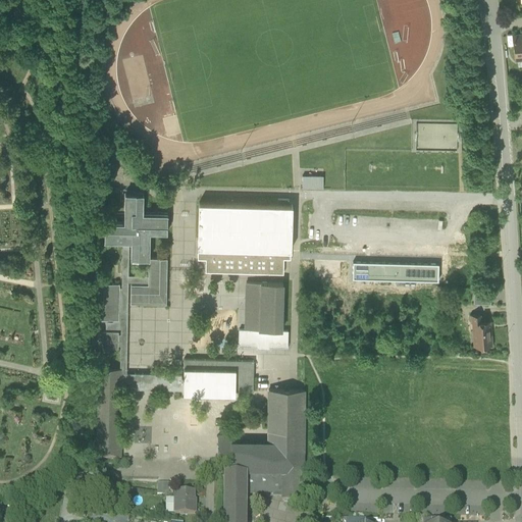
[(521,35),(513,36),(515,60),(521,59),(521,35)]
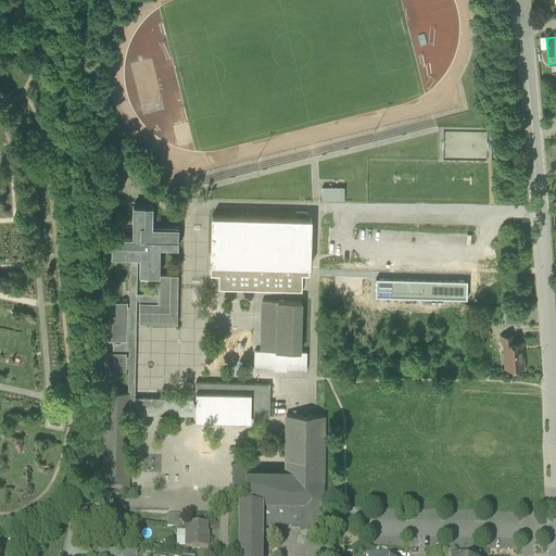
[(344,188),(323,188),(323,201),(344,201),(344,188)]
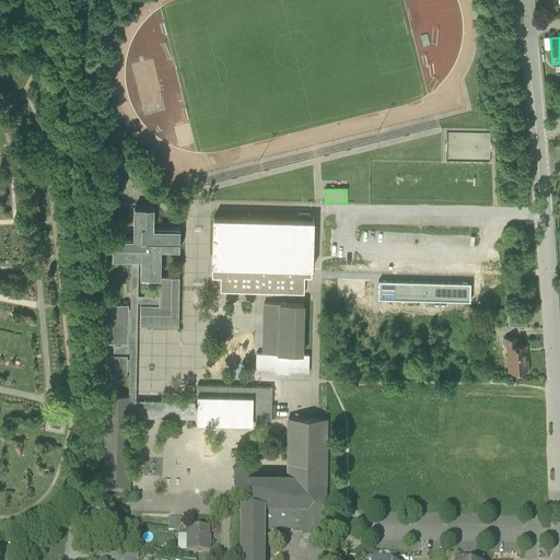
[(178,277),(161,277),(161,249),(179,249),(179,248),(179,230),(179,229),(153,229),(154,208),(153,208),(135,208),(135,207),(133,207),(133,238),(113,238),(113,240),(112,257),(112,258),(131,259),(131,260),(139,260),(139,259),(141,259),(140,278),(141,278),(141,277),(160,278),(159,295),(158,295),(158,303),(159,303),(159,305),(140,305),(140,306),(141,306),(140,324),(140,325),(167,326),(167,325),(178,325),(178,296),(179,296),(179,277),(178,277)]
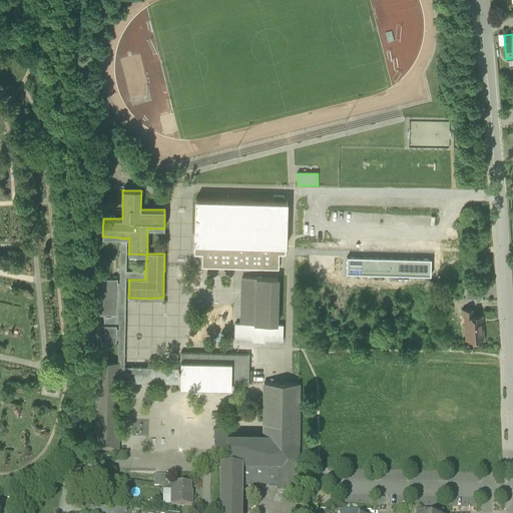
[(258,269),(279,269),(279,254),(286,254),(286,245),(288,201),(285,201),(274,201),(265,201),(195,199),(194,243),(194,254),(202,254),(202,267),(258,269)]
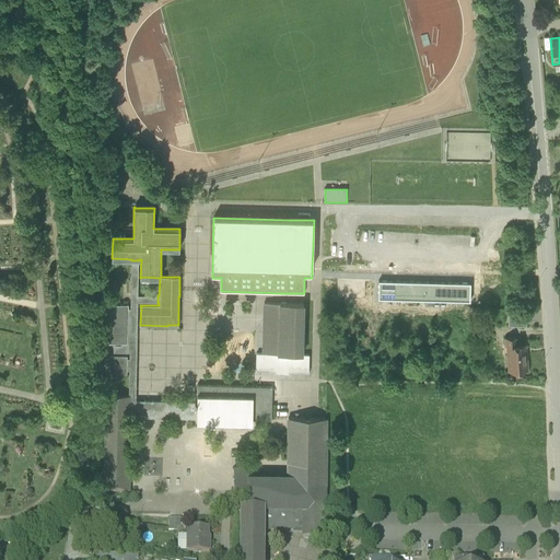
[(129,371),(129,395),(129,400),(136,400),(138,303),(158,303),(158,295),(138,295),(139,260),(131,260),(130,308),(128,308),(127,331),(130,331),(130,346),(121,346),(121,345),(114,345),(114,352),(129,352),(130,359),(127,359),(127,371),(129,371)]
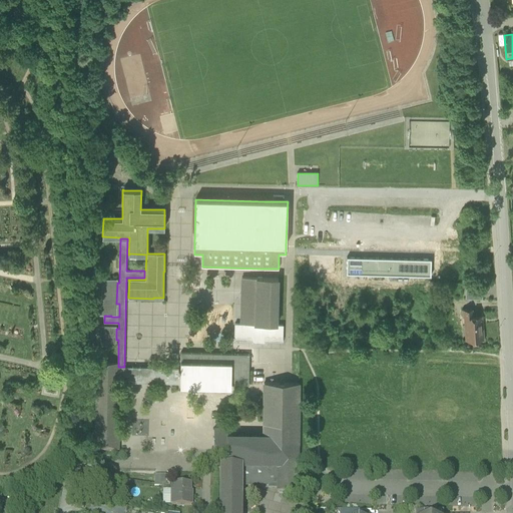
[(431,260),(347,257),(347,274),(431,276),(431,260)]
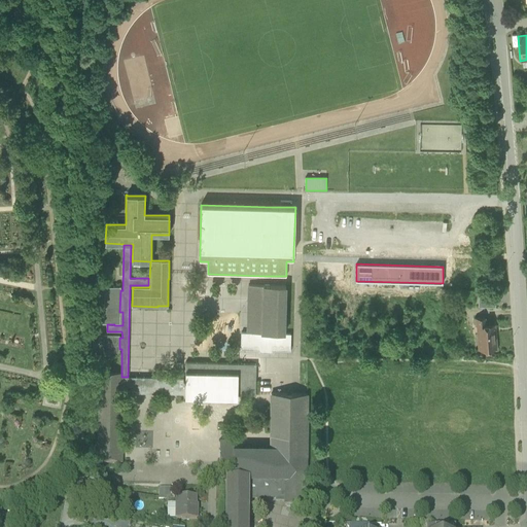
[(286,286),(264,285),(249,285),(247,332),(262,332),(284,334),(286,286)]
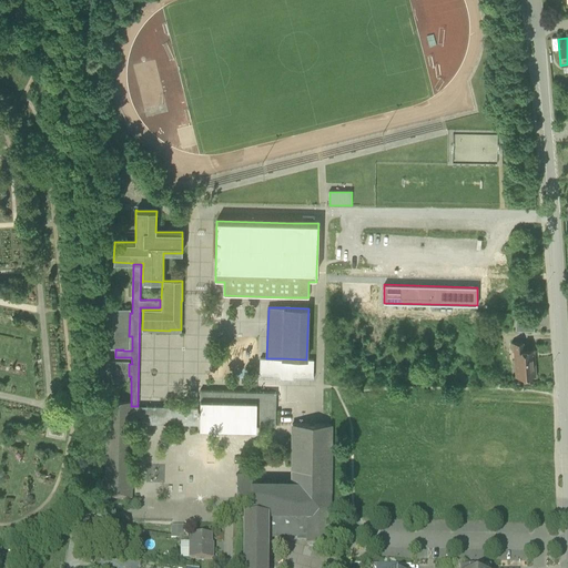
[(123,351),(132,351),(132,336),(129,336),(130,313),(130,310),(104,308),(104,310),(104,333),(104,347),(123,347),(123,350),(123,351)]
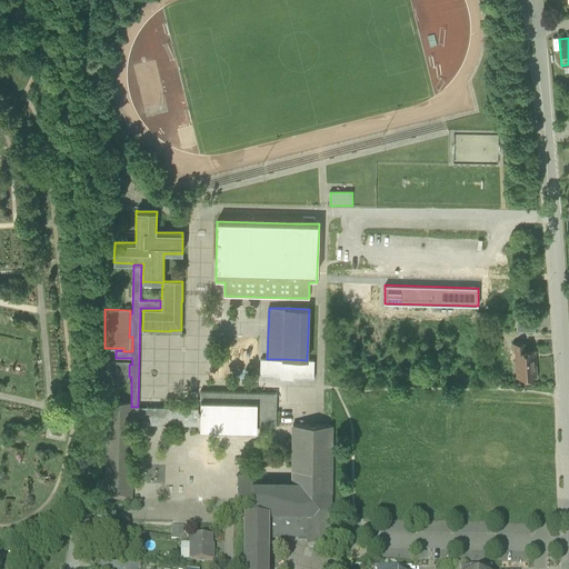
[(512,343),(513,351),(516,351),(525,350),(523,342),(512,343)]
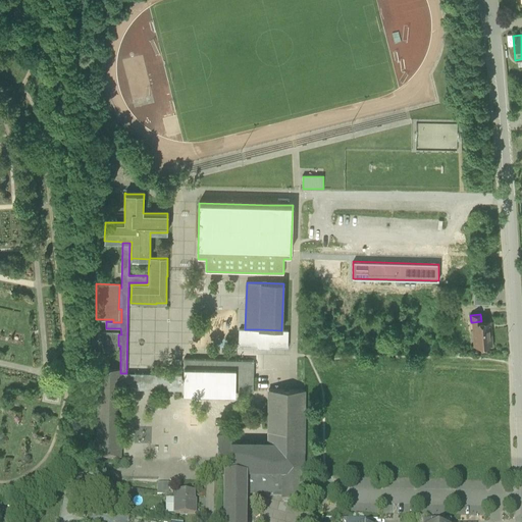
[(485,346),(485,347),(492,346),(491,340),(490,340),(489,325),(490,325),(490,320),(481,321),(473,322),(475,322),(475,331),(474,331),(475,346),(485,346)]
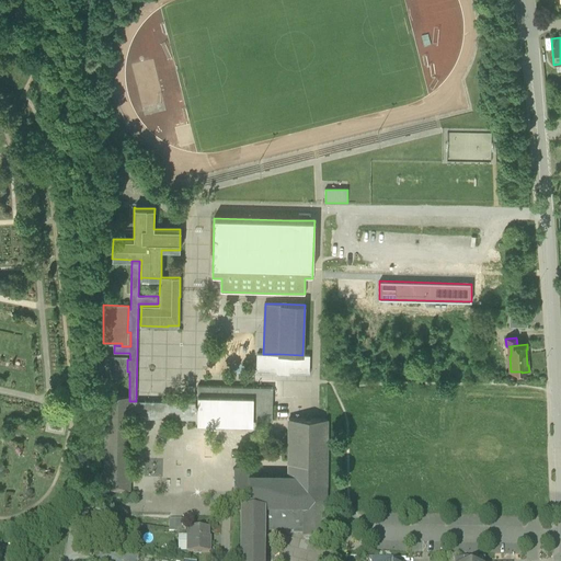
[(289,373),(309,373),(309,355),(256,354),(256,371),(276,371),(289,373)]
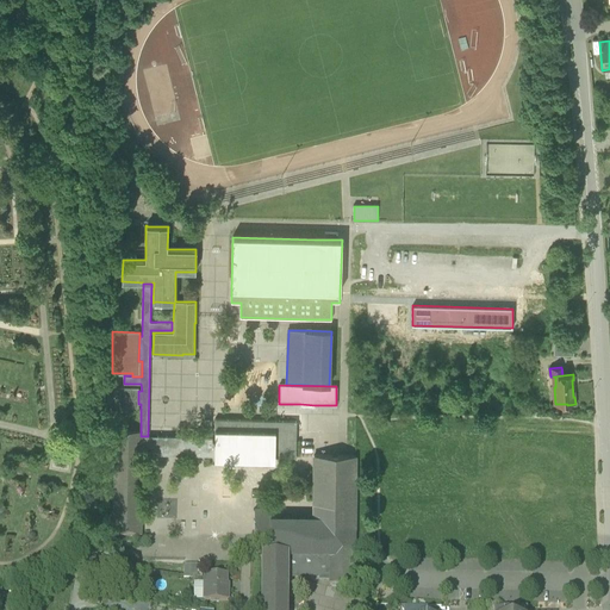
[(119,406),(138,406),(138,404),(138,391),(138,387),(120,387),(119,406)]
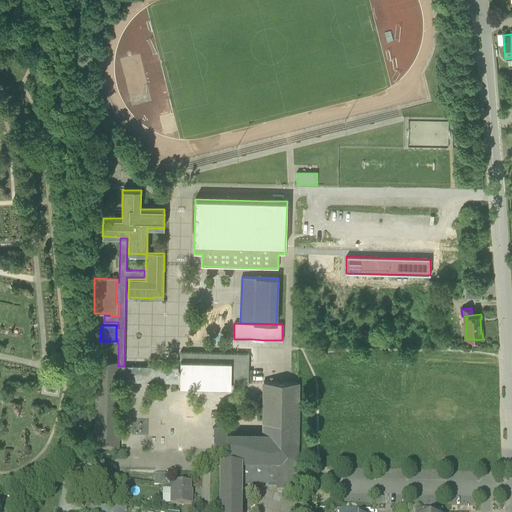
[(180,386),(231,387),(231,384),(248,384),(249,354),(180,352),(180,367),(180,382),(180,386)]
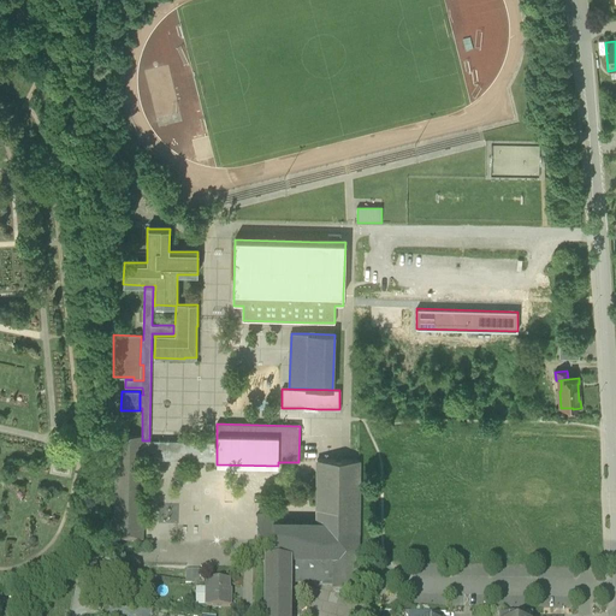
[(149,440),(142,440),(142,458),(185,460),(185,442),(149,440)]
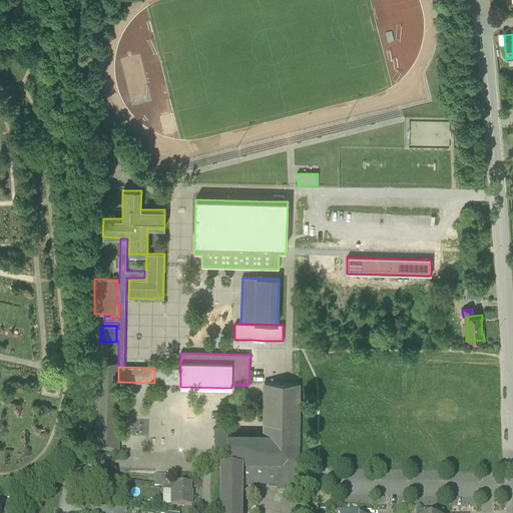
[(154,383),(180,383),(180,368),(154,368),(154,383)]
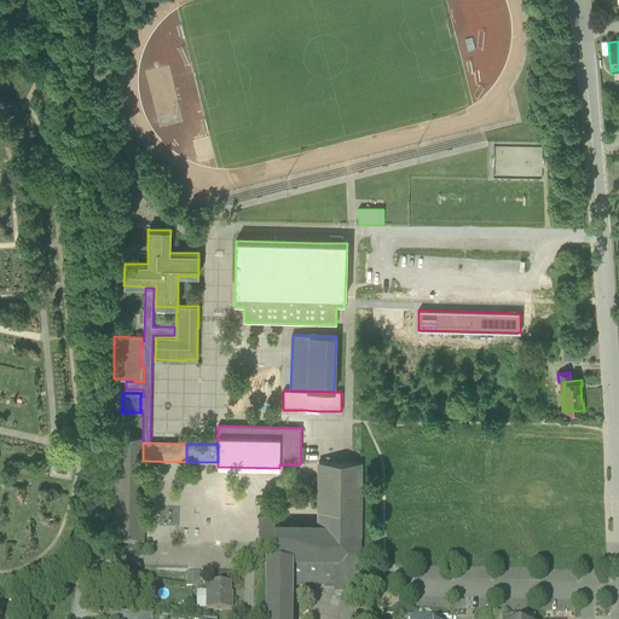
[(319,462),(318,512),(336,513),(335,566),(335,585),(335,595),(359,595),(360,462),(319,462)]
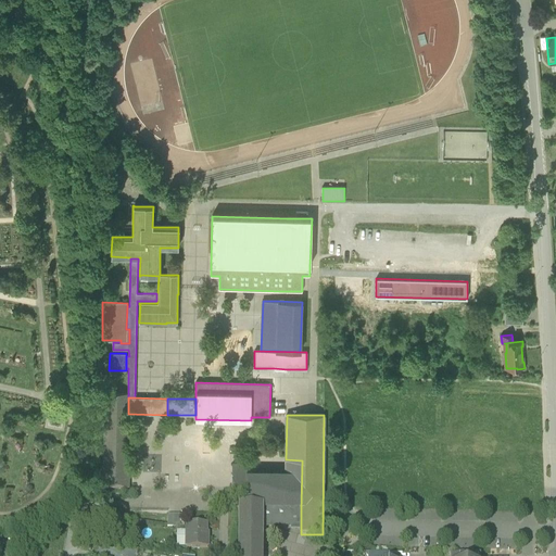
[(286,509),(301,508),(302,460),(286,459),(286,471),(250,471),(250,470),(248,470),(248,464),(232,464),(231,496),(245,496),(245,506),(262,506),(262,513),(286,509)]
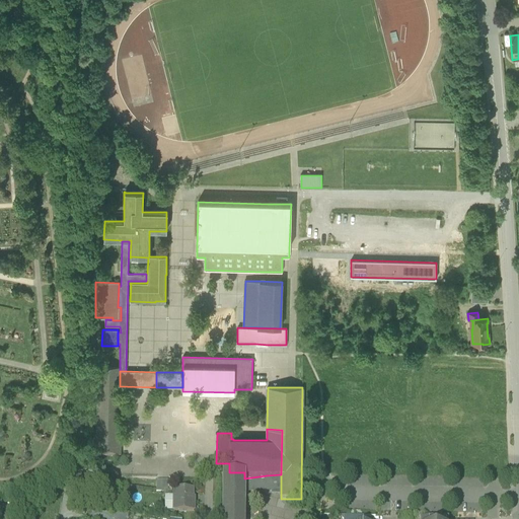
[(243,518),(244,495),(244,487),(244,478),(244,472),(229,472),(224,472),(223,518),(243,518)]
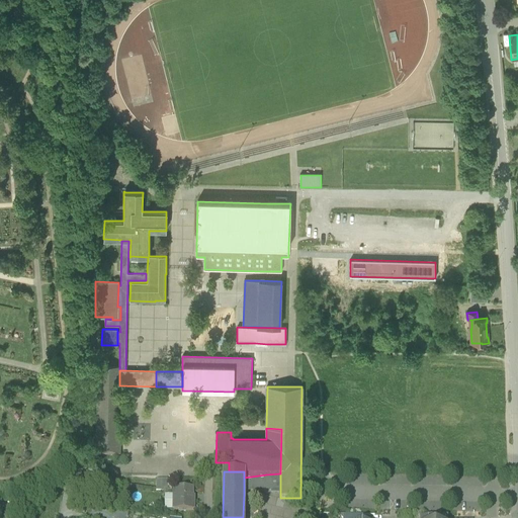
[(244,486),(244,494),(280,490),(280,473),(266,475),(266,484),(244,486)]
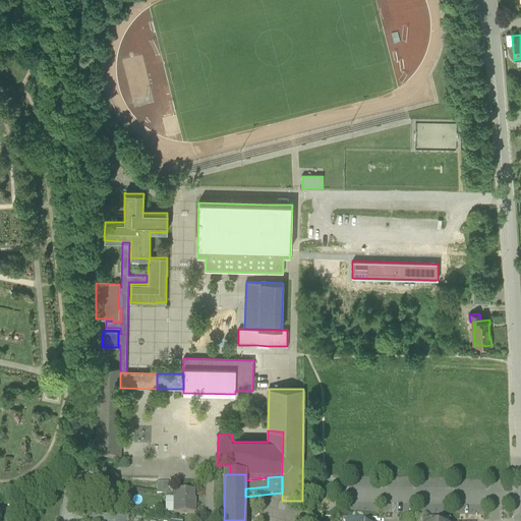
[(268,486),(268,477),(245,480),(245,488),(268,486)]
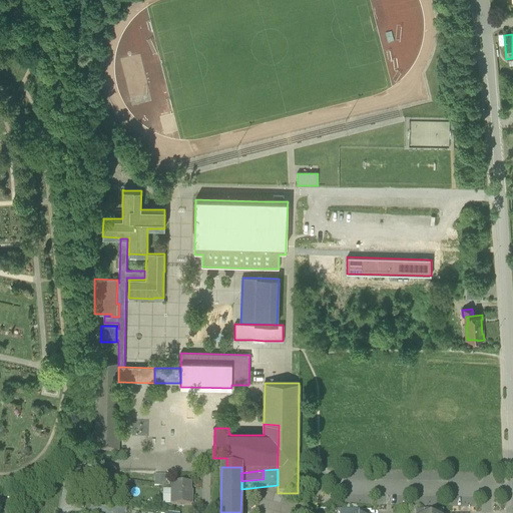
[(154,487),(166,487),(166,476),(155,476),(154,487)]
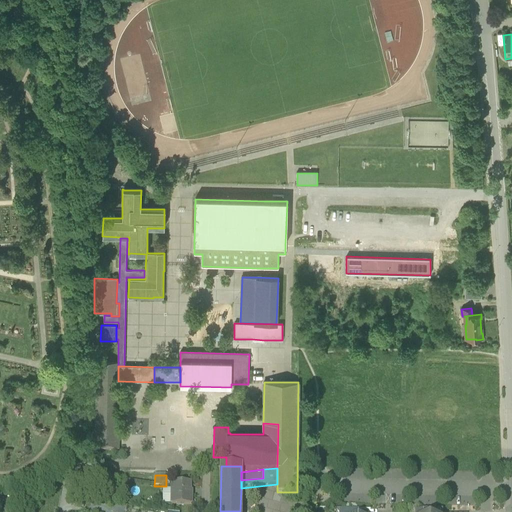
[(172,505),(191,505),(192,496),(190,496),(190,483),(172,482),(172,505)]
